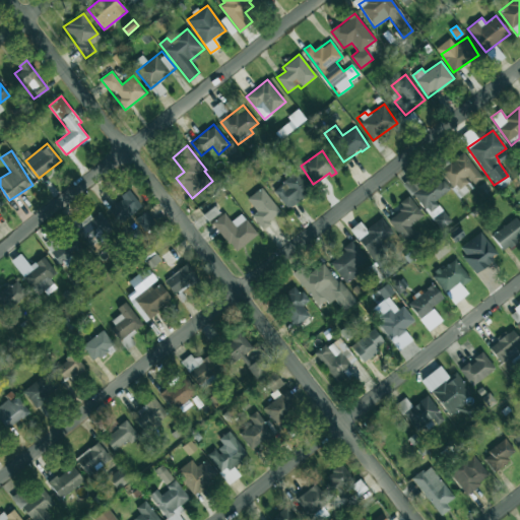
[(441,172),(457,191),(469,181),(473,186),(483,178),(463,152),(441,172)]
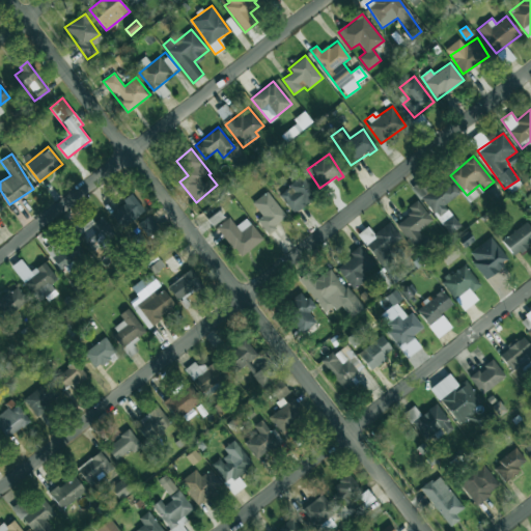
[(296,214),(318,192),(302,173),(278,196),(296,214)]
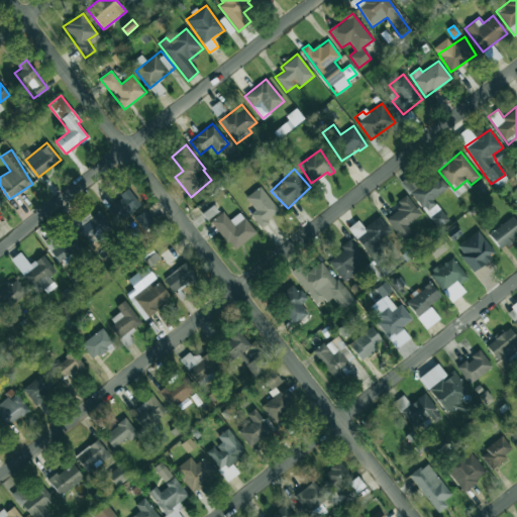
[(425,213),(435,206),(431,200),(446,189),(435,173),(410,191),(425,213)]
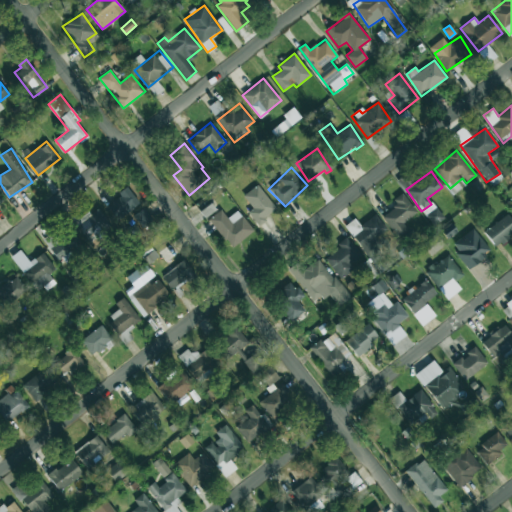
[(256,224),(276,211),(259,184),(243,195),(252,209),(248,211),(256,224)]
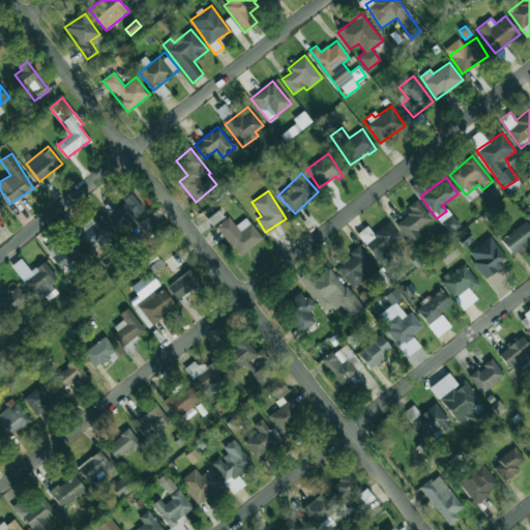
[(121,228),(145,210),(133,195),(109,212),(121,228)]
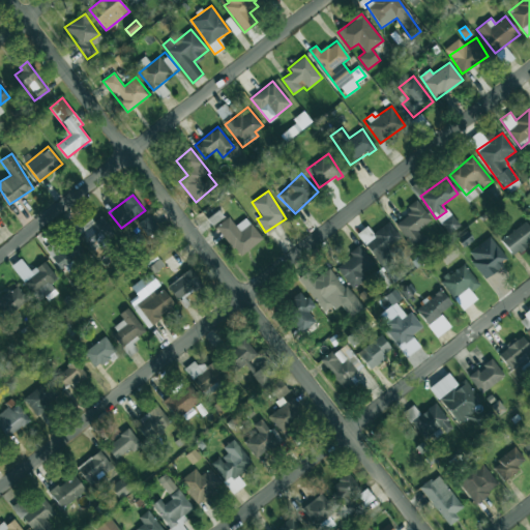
[(412,245),(422,237),(417,232),(432,218),(415,200),(406,209),(409,212),(394,226),(412,245)]
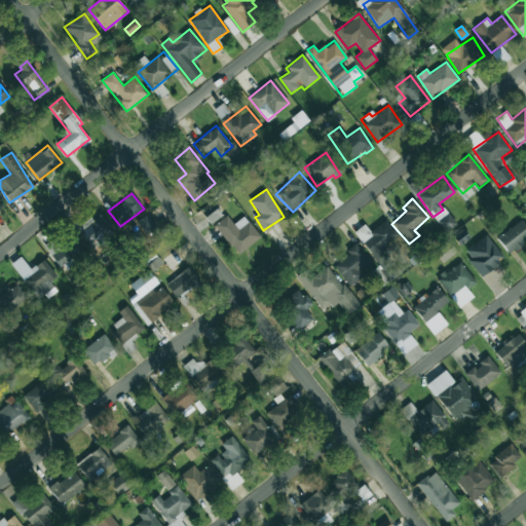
[(205,217),(211,223),(222,216),(217,209),(205,217)]
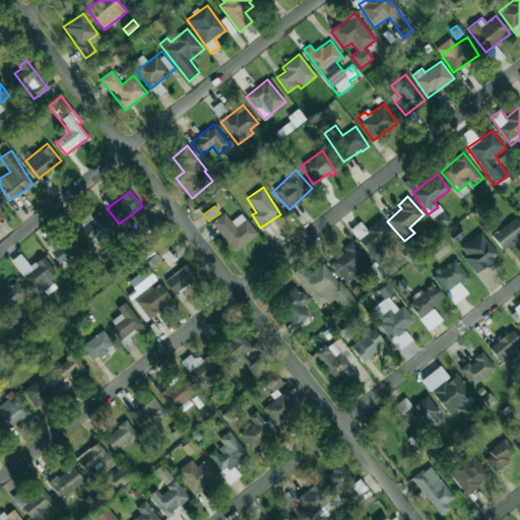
[(76,225),(89,246),(113,230),(100,209),(76,225)]
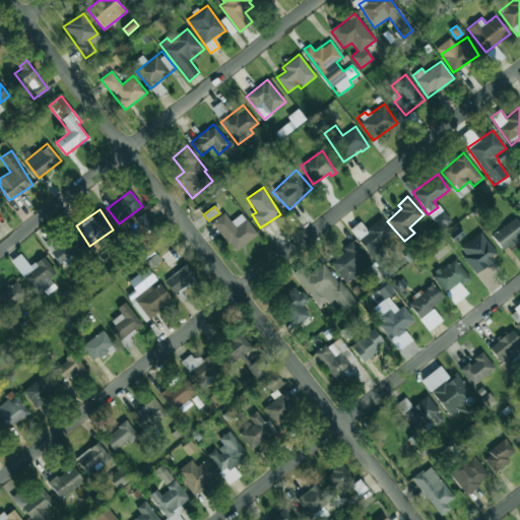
[(450,220),(442,210),(433,217),(441,229),(450,220)]
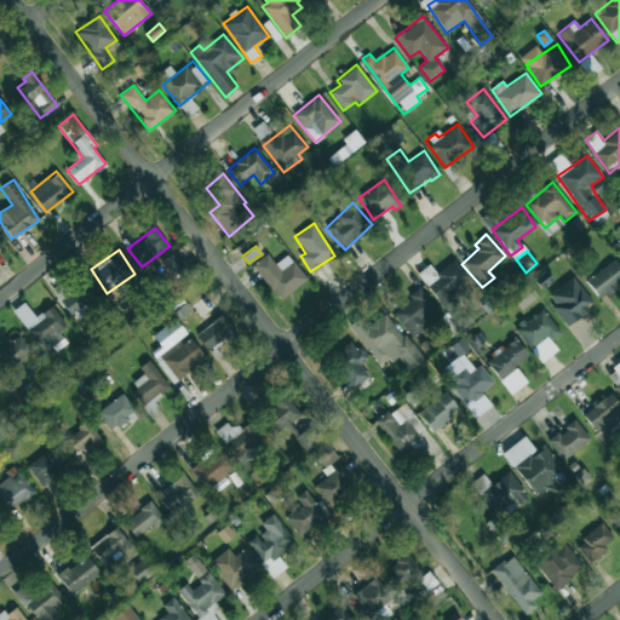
[(185,265),(174,252),(161,262),(172,275),(185,265)]
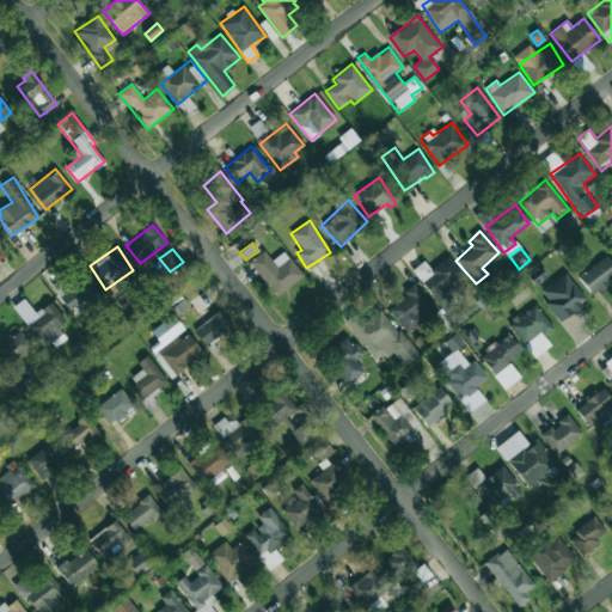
[(303,277),(285,251),(271,261),(264,251),(250,261),(275,297),(303,277)]
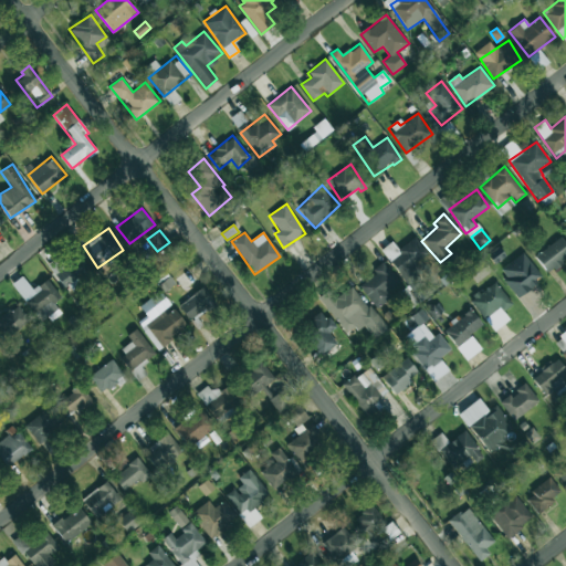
[(411,290),(420,283),(415,275),(420,271),(415,263),(428,254),(415,237),(398,249),(391,241),(381,250),(411,290)]
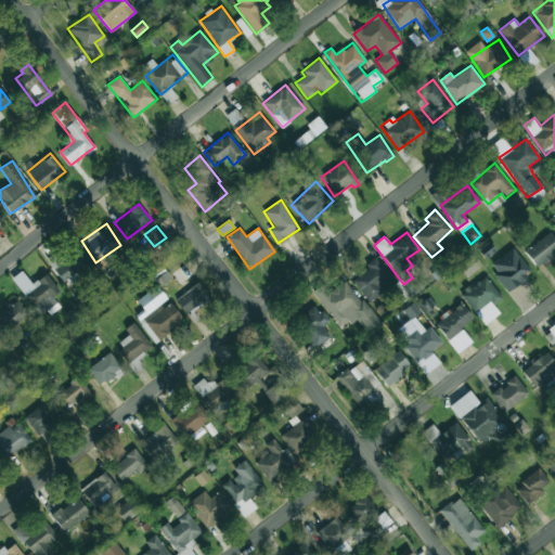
[(524,249),(536,268),(554,255),(554,239),(551,232),(524,249)]
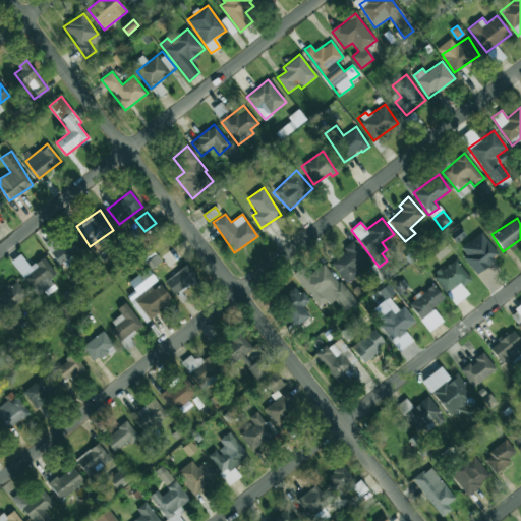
[(137,239),(145,231),(137,224),(129,231),(137,239)]
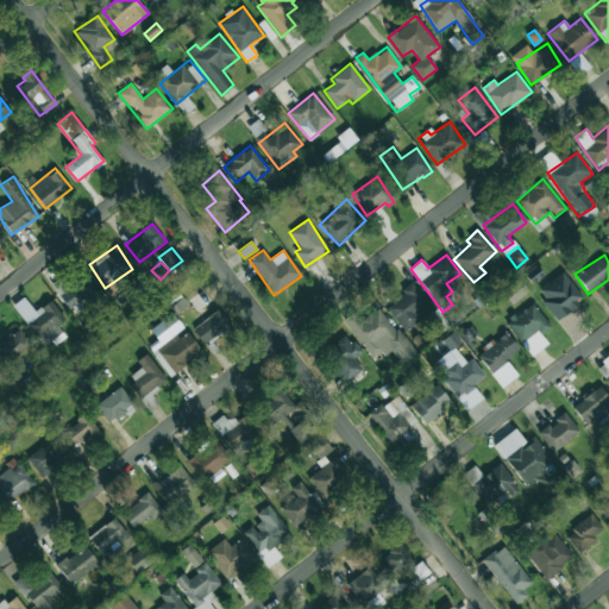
[(544,275),(537,265),(523,275),(532,284),(544,275)]
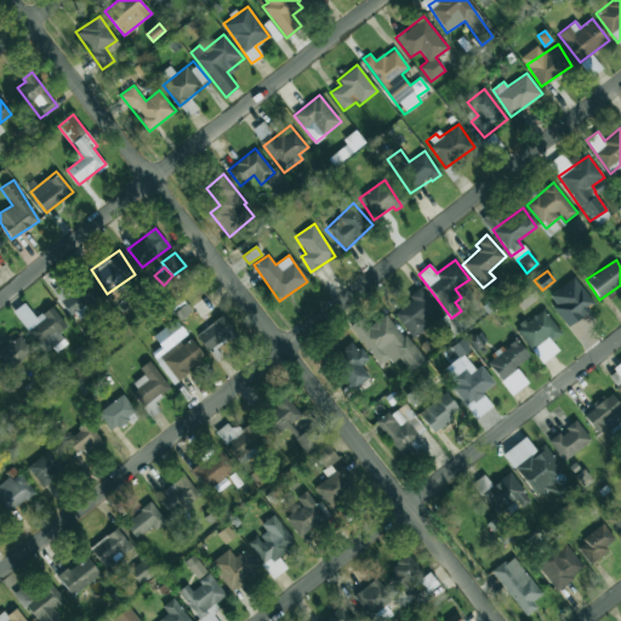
[(547,294),(565,325),(594,308),(576,278),(547,294)]
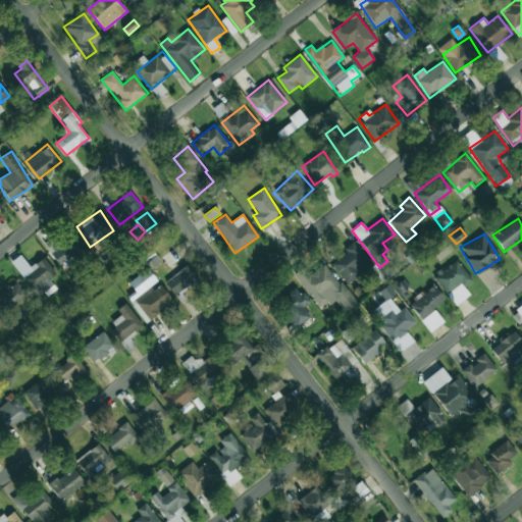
[(64,269),(87,253),(73,236),(51,252),(64,269)]
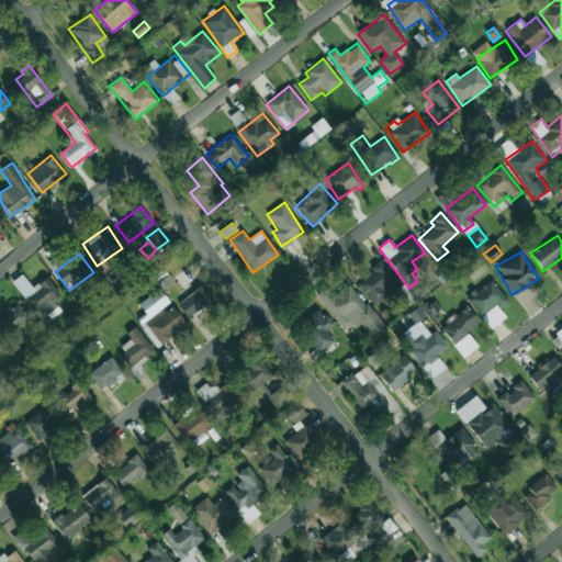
[(487,269),(478,257),(463,269),(473,280),(487,269)]
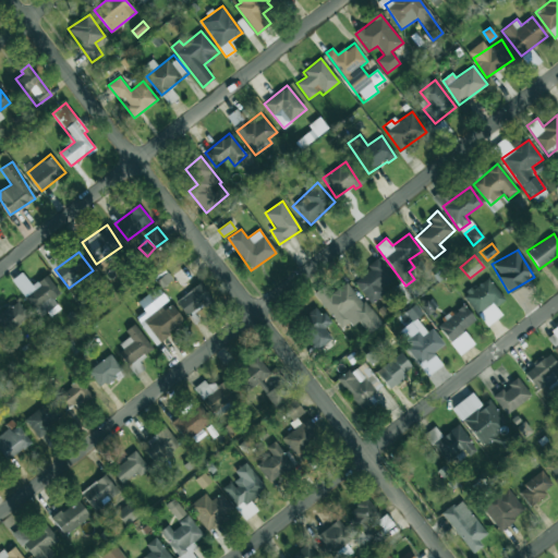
[(395,278),(379,257),(366,266),(370,271),(355,281),(371,304),(386,293),(381,287),(395,278)]
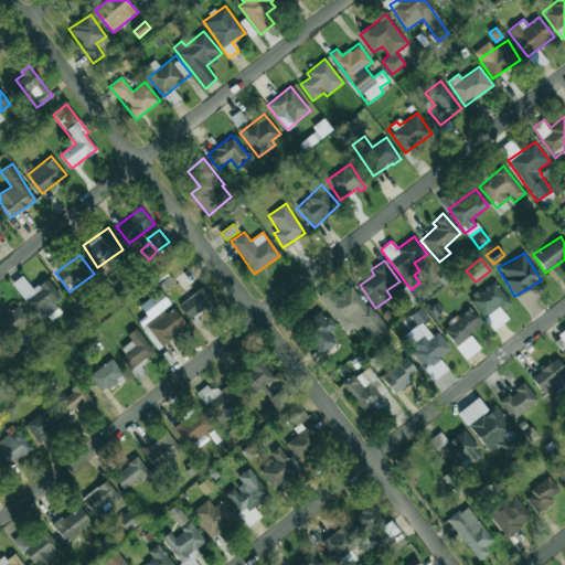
[(31,289),(22,276),(13,283),(40,324),(60,311),(53,301),(60,297),(48,278),(31,289)]
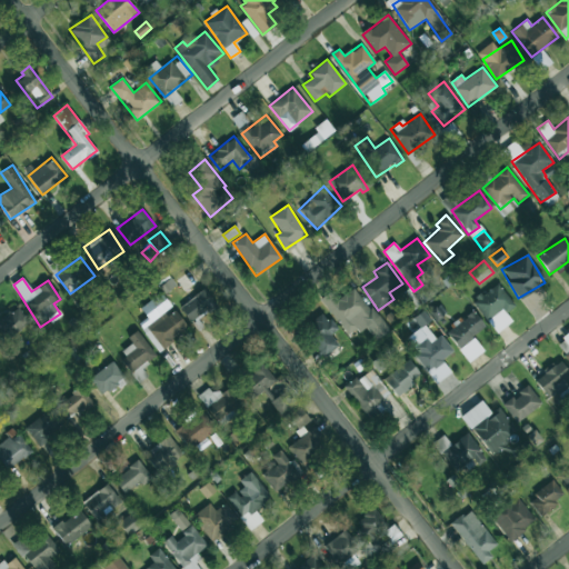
[(512,322),(506,311),(513,308),(500,283),(473,299),(493,332),(512,322)]
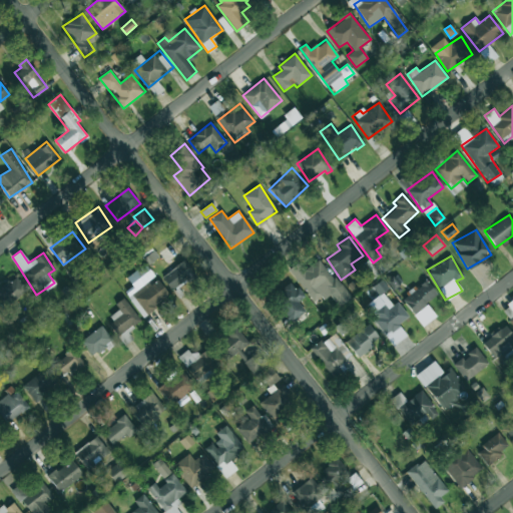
[(312,301),(320,296),(323,301),(331,295),(339,307),(350,299),(321,259),(301,273),(297,267),(291,272),(312,301)]
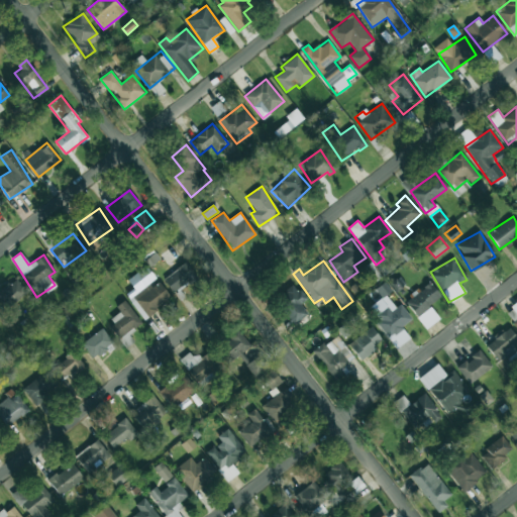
[(163,276),(171,292),(196,280),(189,264),(163,276)]
